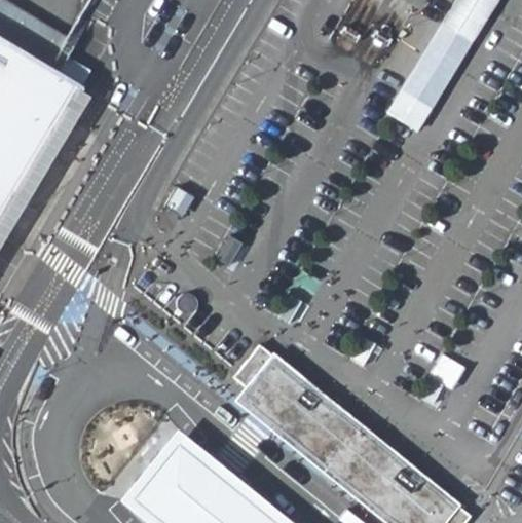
[(0,35),(43,62),(62,30),(10,0),(0,0),(0,35)]
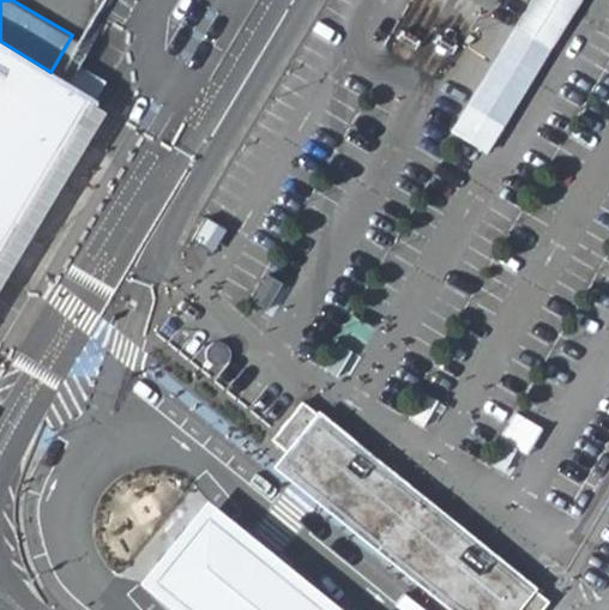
[(450,134),(487,156),(495,142),(580,1),(578,0),(530,0),(458,120),(450,134)]
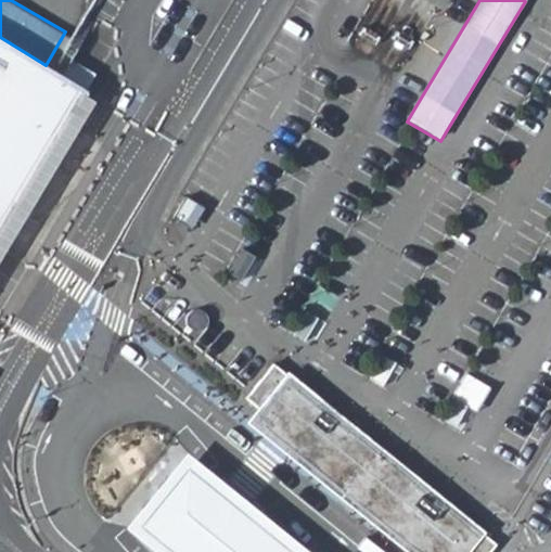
[(0,226),(55,133),(82,86),(46,65),(0,37),(0,226)]
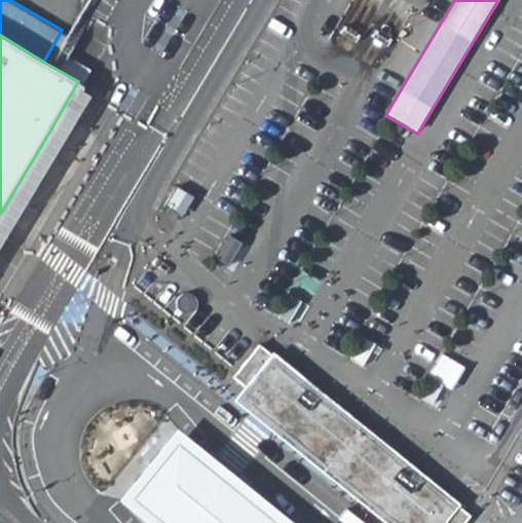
[(222,274),(234,253),(224,248),(212,269),(222,274)]
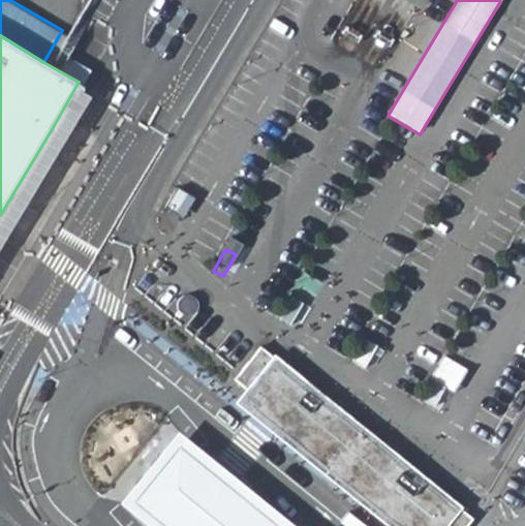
[(240,385),(230,396),(281,435),(345,486),(395,525),(463,525),(474,513),(257,341),(229,377),(240,385)]
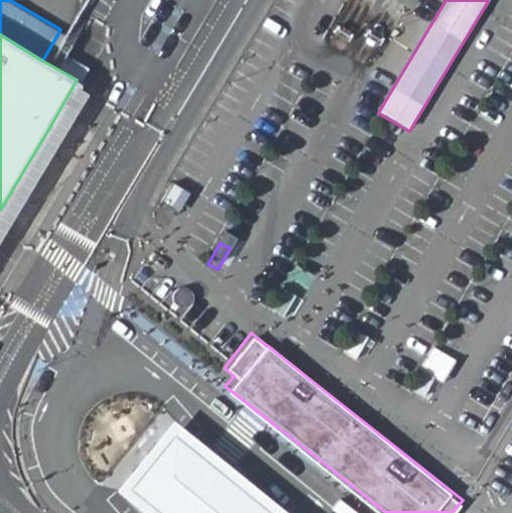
[(289,512),(174,420),(117,492),(143,512),(289,512)]
